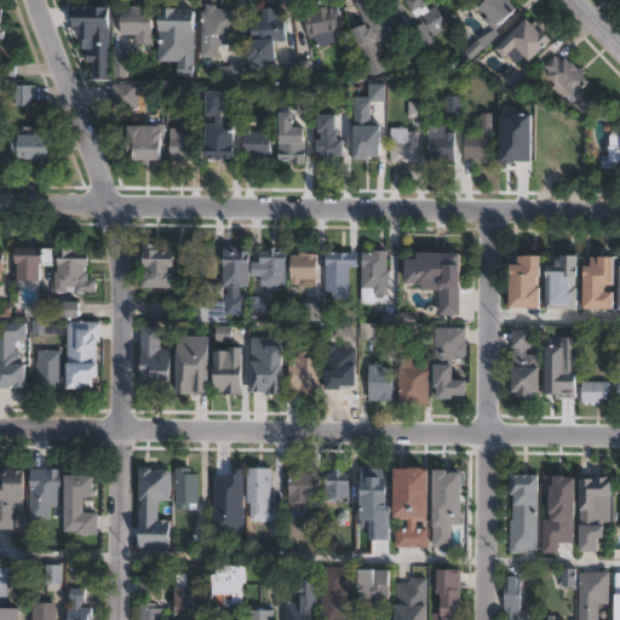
[(319,0),(325,0),(326,6),(331,5),(331,7),(334,6),(340,32),(310,39),(305,19),(303,21),(300,11),(314,9),(313,1),(319,0)]
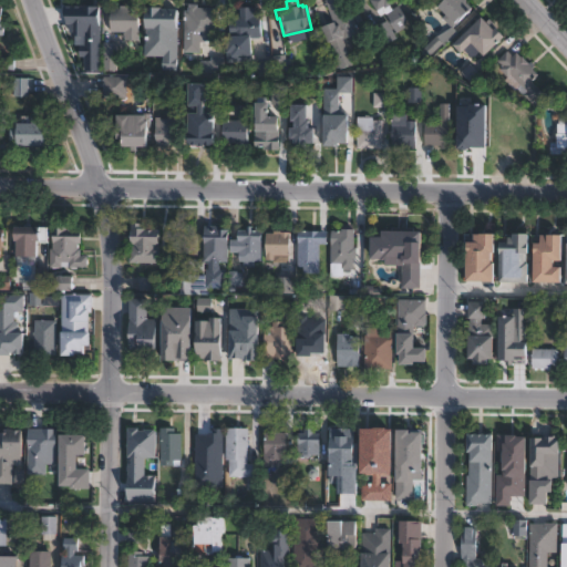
[(347,0),(354,18),(360,17),(362,23),(358,26),(361,35),(348,41),(356,66),(344,71),(333,40),(328,43),(323,31),(336,26),(326,1),(330,0),(347,0)]
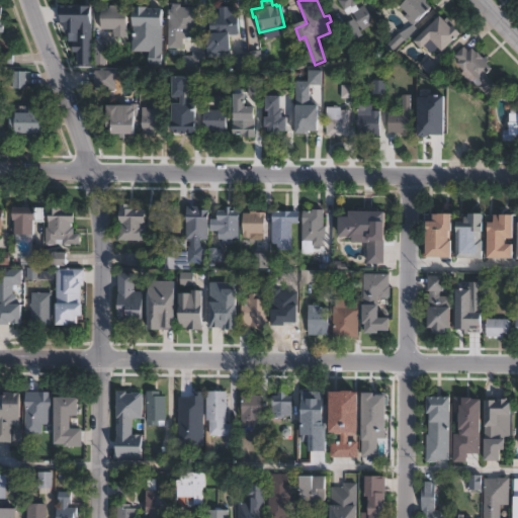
[(365,0),(357,5),(358,7),(364,4),(375,23),(362,31),(363,33),(349,41),(340,26),(351,19),(349,15),(348,15),(338,0),(365,0)]
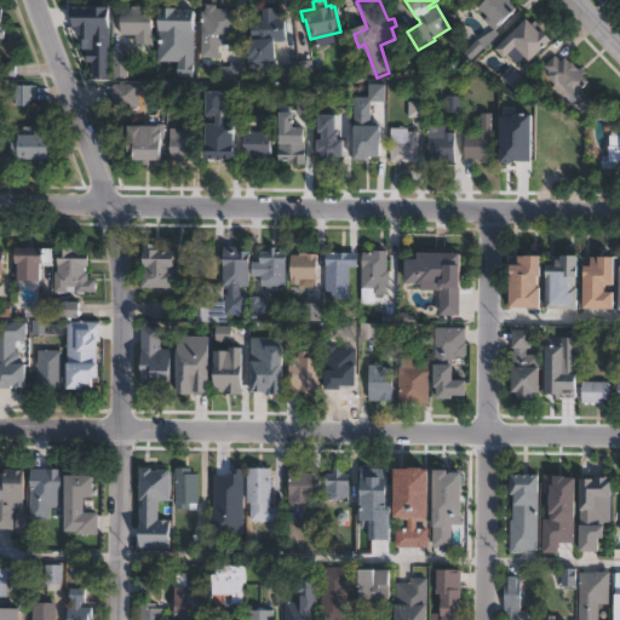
[(501,36),(487,51),(484,49),(469,64),(460,56),(477,39),(478,40),(493,29),(484,19),(486,19),(476,9),(484,0),(509,0),(517,9),(495,30),(501,36)]
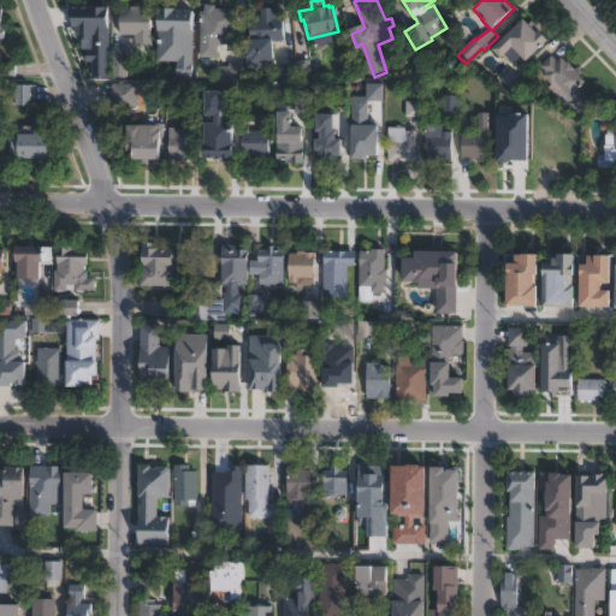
[(214,4),(214,7),(236,9),(236,34),(232,34),(232,59),(219,59),(219,46),(218,46),(218,57),(201,57),(202,12),(205,12),(205,7),(206,4),(214,4)]
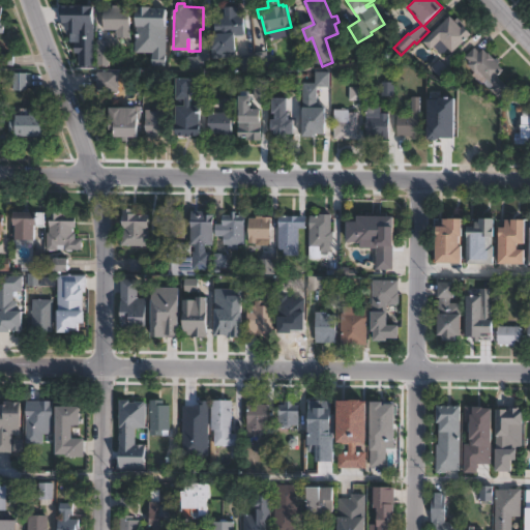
[(87,5),(89,15),(86,16),(89,34),(72,37),(72,32),(69,32),(67,16),(63,17),(62,8),(69,7),(70,7),(87,5)]
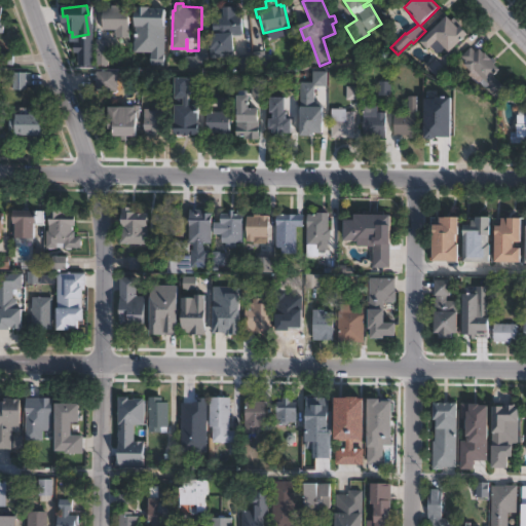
[(128,5),(128,30),(102,30),(102,21),(100,21),(100,8),(103,8),(103,7),(112,7),(112,5),(128,5)]
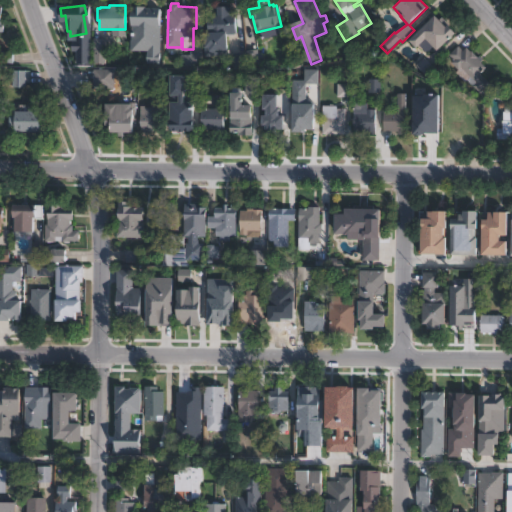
[(230,7),(230,12),(236,12),(236,34),(231,35),(233,51),(230,56),(210,57),(208,34),(208,15),(217,6),(230,7)]
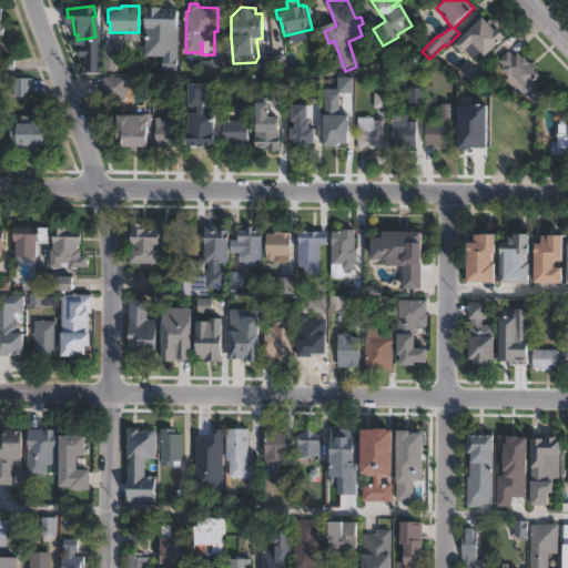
[(166,8),(166,11),(174,11),(174,17),(178,17),(178,23),(175,23),(175,33),(173,33),(173,38),(170,38),(170,41),(161,41),(161,38),(150,37),(150,22),(149,22),(149,8),(166,8)]
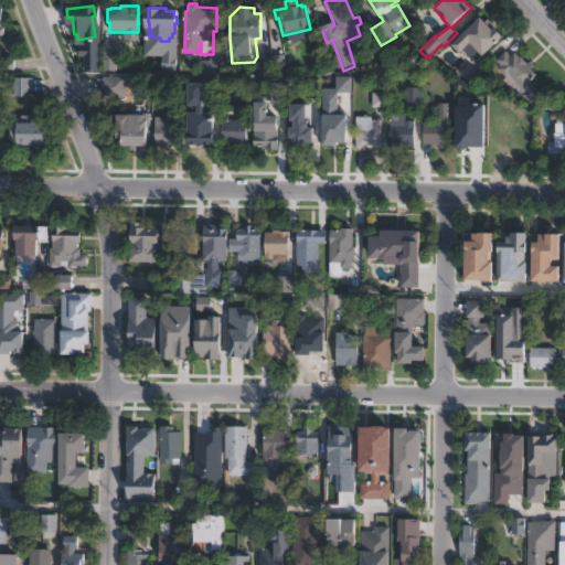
[(480,16),(492,29),(494,27),(503,36),(483,55),(470,42),(459,52),(451,43),(480,16)]
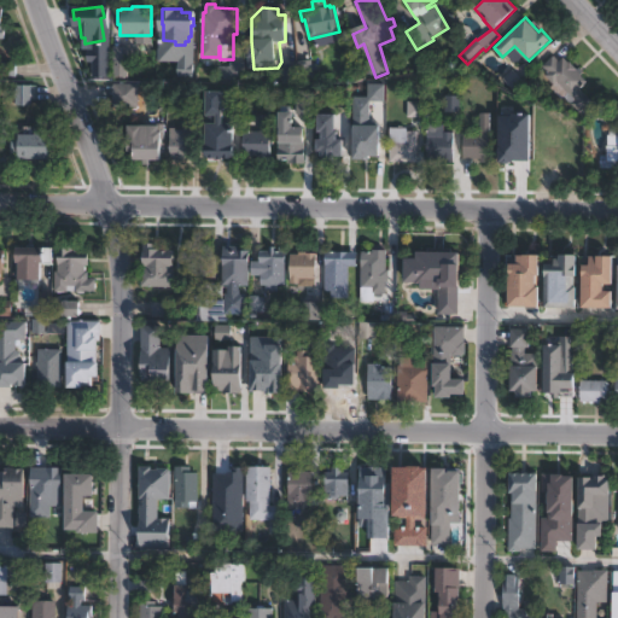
[(128,77),(93,77),(93,60),(112,60),(112,47),(128,47),(128,77)]
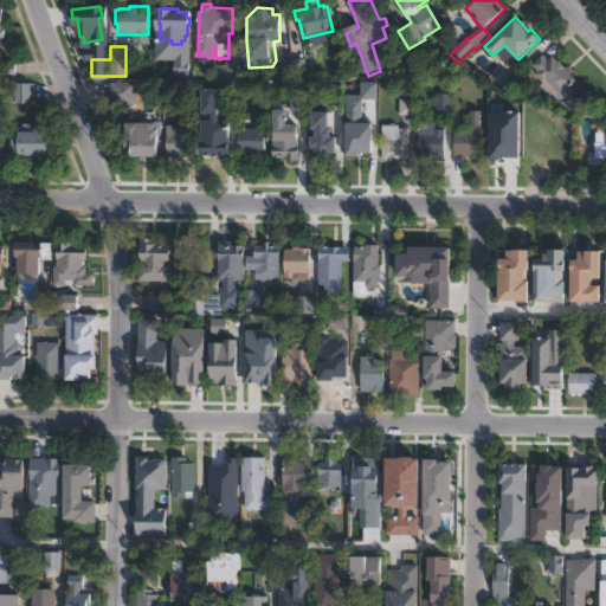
[(542,53),(548,59),(553,56),(558,60),(559,60),(566,68),(568,65),(572,70),(569,73),(577,79),(569,86),(577,95),(569,102),(547,79),(543,83),(534,73),(537,70),(532,64),(542,53)]
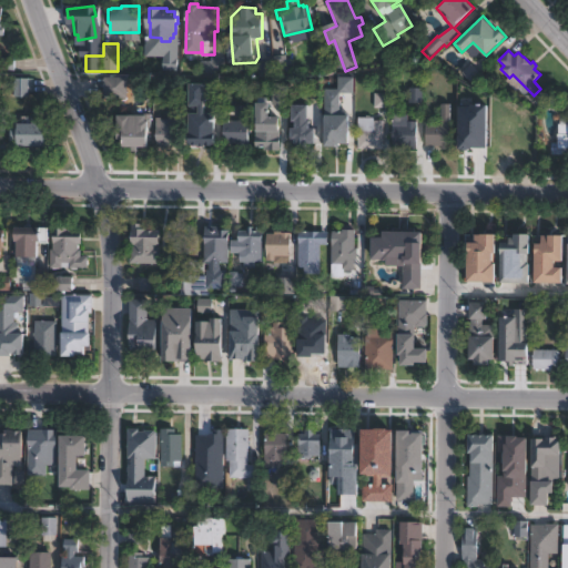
[(274,72),(260,73),(259,59),(273,58),(273,56),(286,54),(287,69),(274,69),(274,72)]
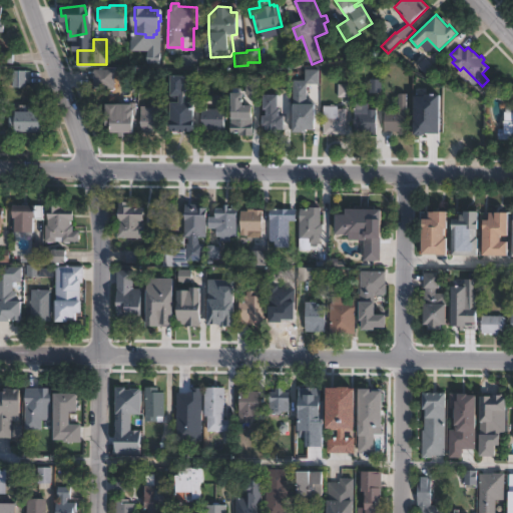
[(114,88),(94,88),(94,69),(115,69),(114,88)]
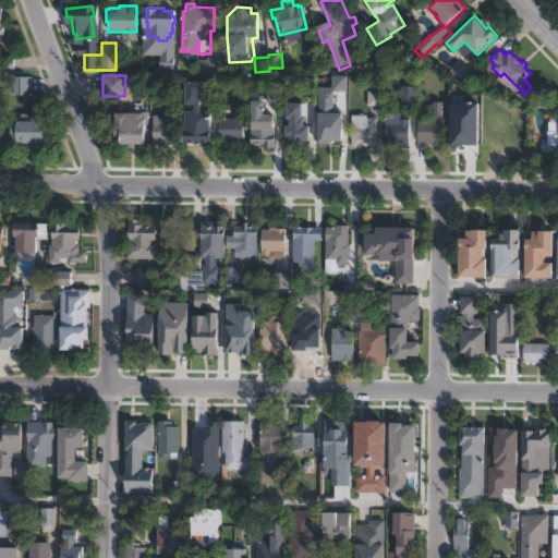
[(33,77),(32,91),(28,89),(28,96),(12,95),(13,76),(33,77)]
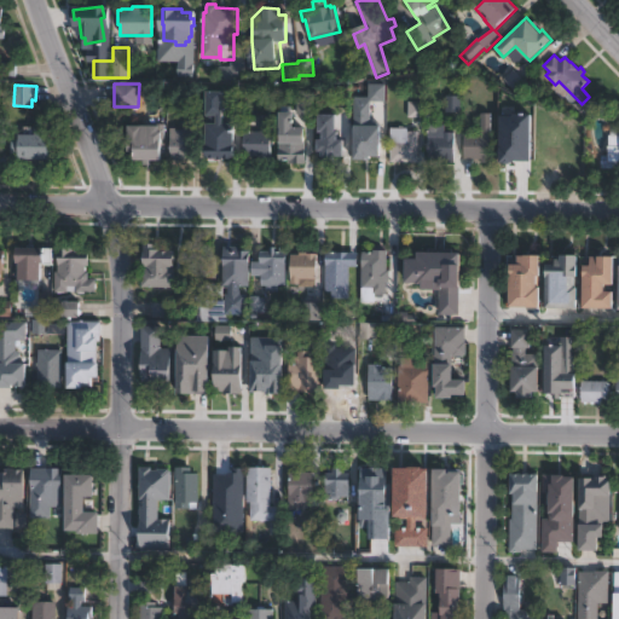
[(226,92),(226,125),(237,125),(237,158),(233,158),(233,161),(212,161),(212,158),(207,158),(208,91),(226,92)]
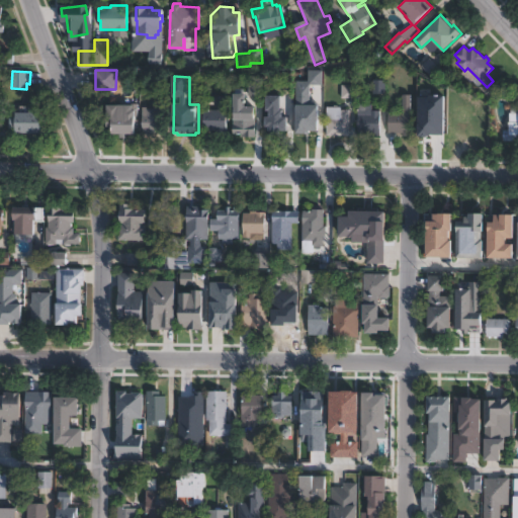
[(385,94),(372,94),(372,79),(385,80),(385,94)]
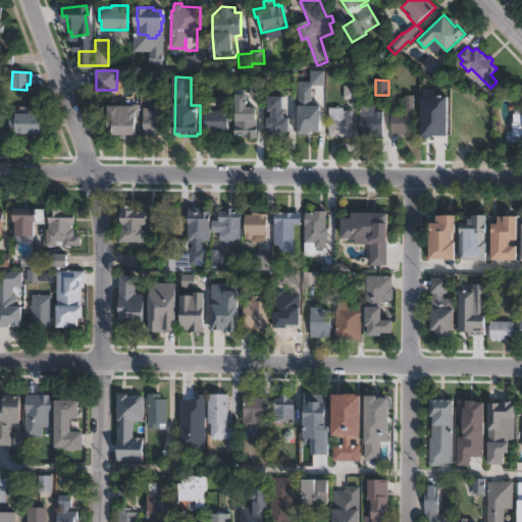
[(231,95),(231,112),(233,112),(233,120),(231,120),(231,131),(208,131),(208,109),(222,109),(222,95),(231,95)]
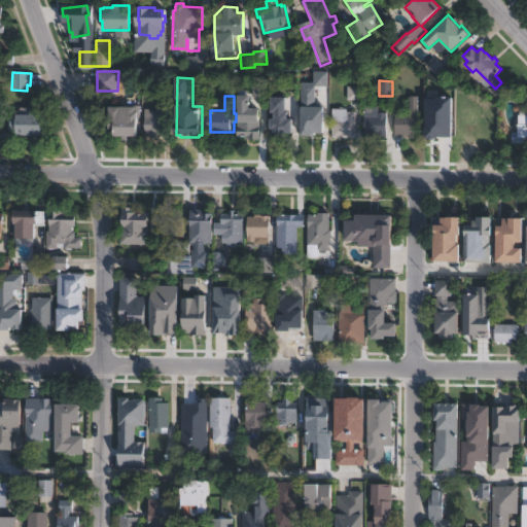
[(418,96),(418,116),(420,116),(420,125),(418,125),(418,139),(409,139),(409,135),(394,135),(394,114),(396,114),(396,113),(399,113),(399,114),(410,114),(410,100),(409,100),(409,97),(410,97),(410,96),(418,96)]
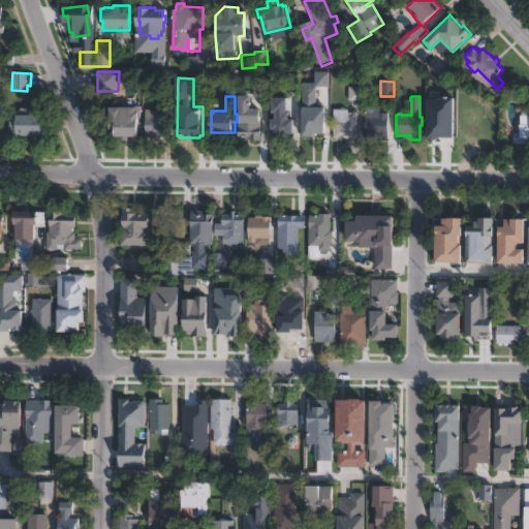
[(290,98),(290,114),(292,114),(292,121),(298,121),(298,135),(289,135),(289,139),(278,139),(278,135),(274,135),(274,121),(278,121),(278,114),(276,114),(275,99),(290,98)]
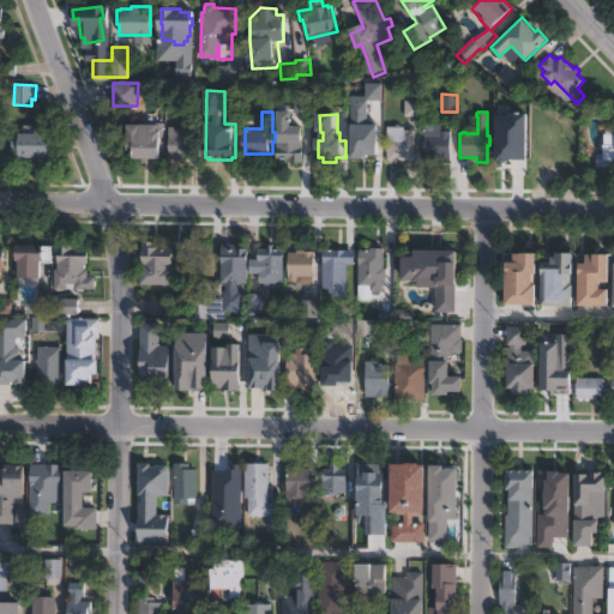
[(309,154),(283,154),(283,116),(309,116),(309,154)]
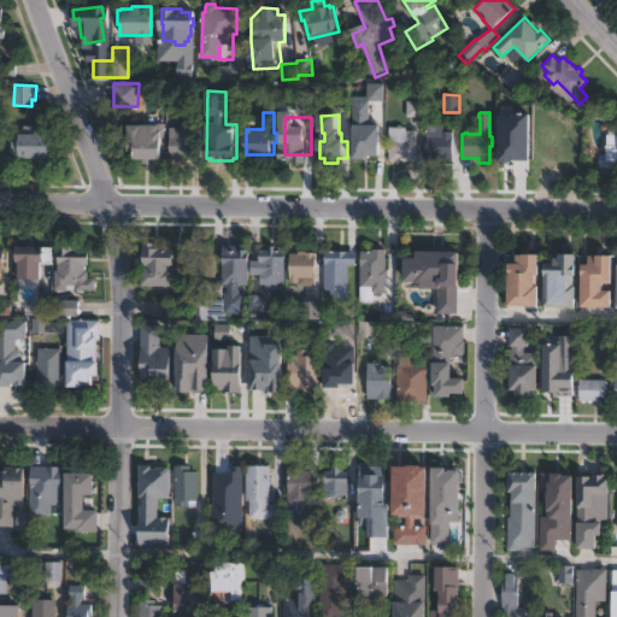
[(192,119),(192,140),(193,140),(193,154),(184,154),(184,158),(174,158),(174,156),(169,156),(169,128),(175,128),(175,129),(182,129),(182,119),(192,119)]
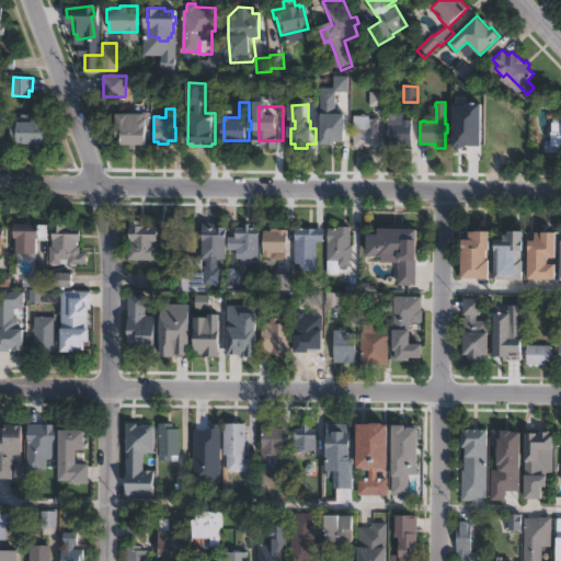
[(146,126),(146,145),(119,145),(119,137),(115,137),(115,113),(148,113),(148,126),(146,126)]
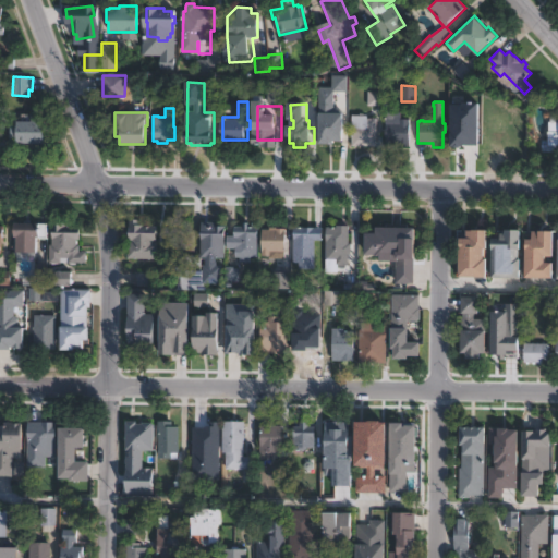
[(401,112),(401,119),(409,119),(409,146),(399,146),(399,143),(385,142),(385,112),(401,112)]
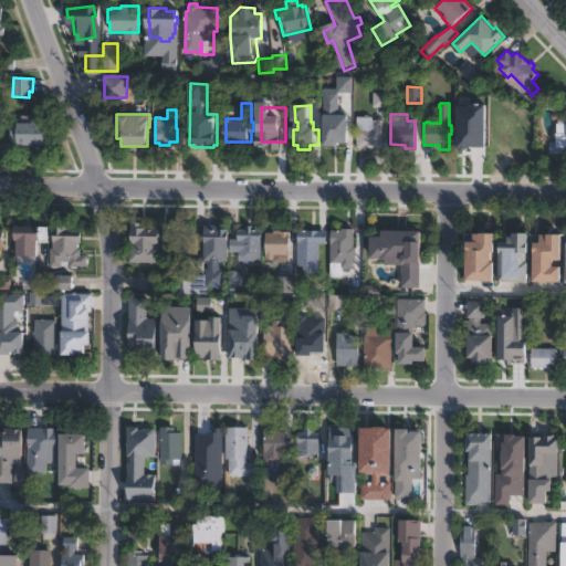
[(352,147),(323,147),(323,127),(327,127),(327,115),(352,115),(352,147)]
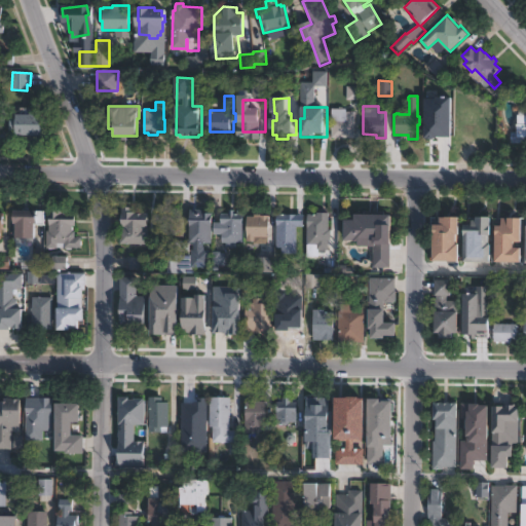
[(490,123),(490,140),(480,140),(480,143),(464,143),(464,140),(457,140),(458,107),(481,108),(480,123),(490,123)]
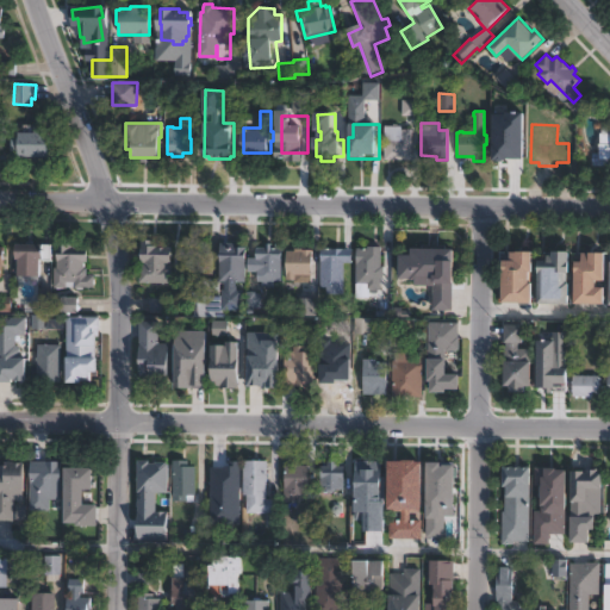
[(402,125),(402,129),(412,129),(412,160),(384,160),(384,125),(402,125)]
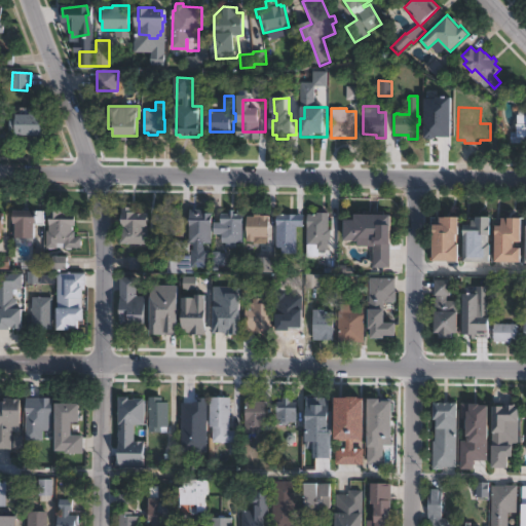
[(40,109),(39,135),(13,135),(13,124),(13,123),(8,123),(8,114),(29,114),(29,109),(40,109)]
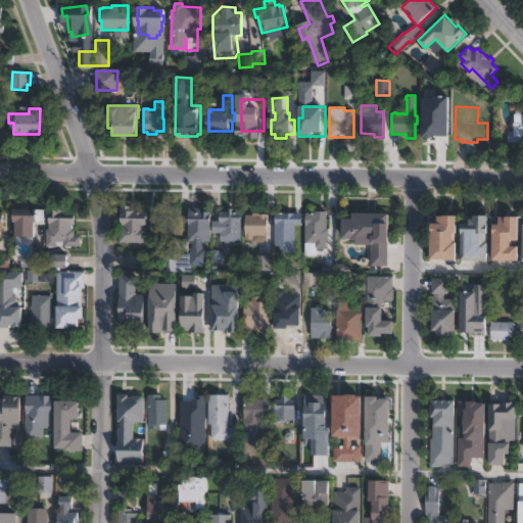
[(522,143),(508,143),(508,136),(512,136),(512,123),(514,123),(514,114),(516,114),(516,108),(522,108),(522,143)]
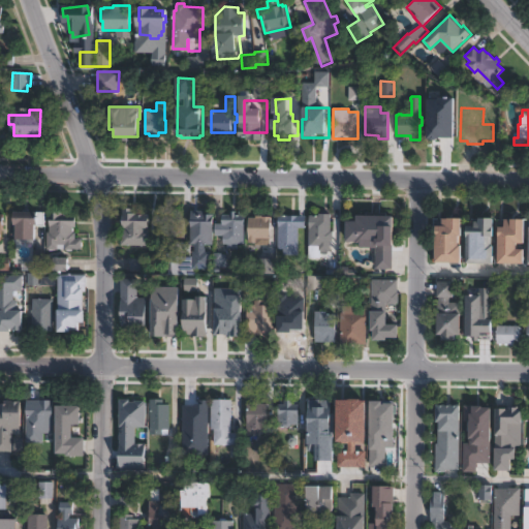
[(129,209),(129,213),(148,213),(148,229),(149,229),(149,246),(121,245),(122,209),(129,209)]
